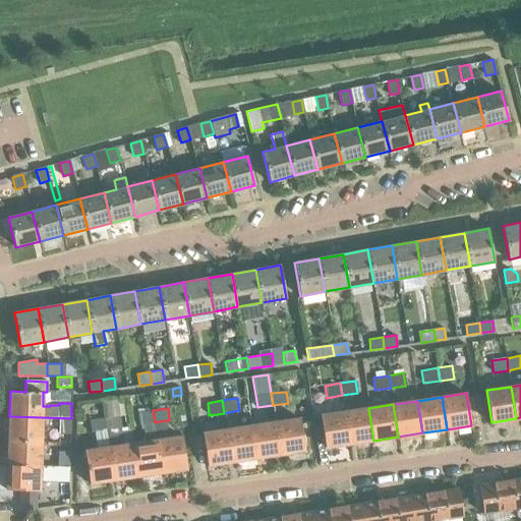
[(344,411),(349,444),(373,441),(368,408),(344,411)]
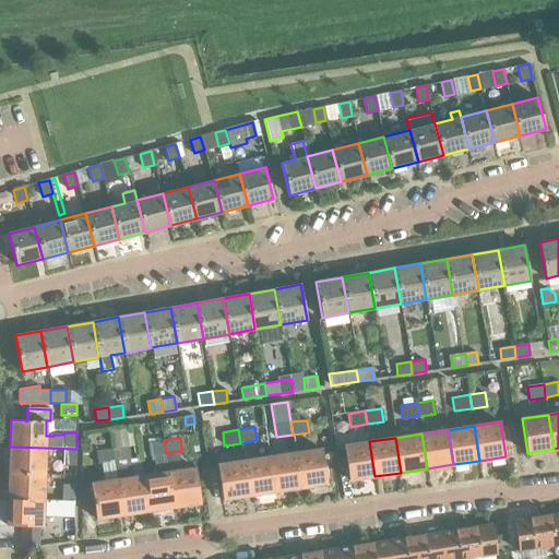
[(154,455),(156,474),(143,476),(149,511),(174,507),(169,472),(166,453),(164,440),(147,442),(150,455),(154,455)]
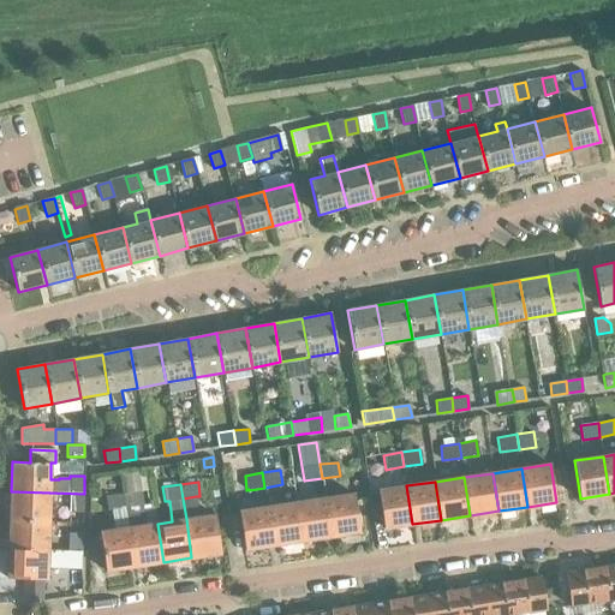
[(378,490),(383,529),(412,524),(406,485),(378,490)]
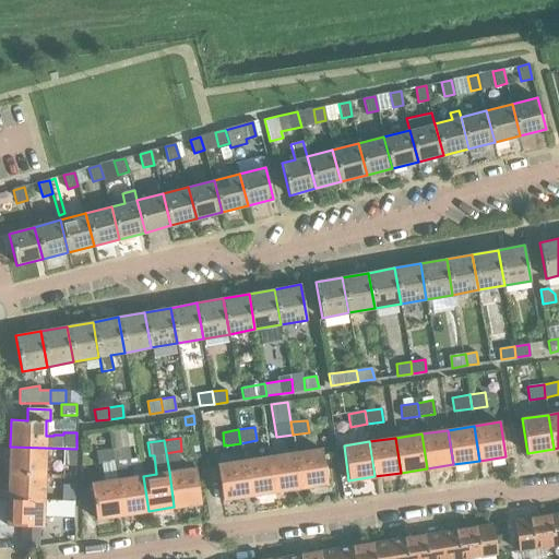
[(44,474),(45,449),(45,448),(10,447),(9,473),(44,474)]
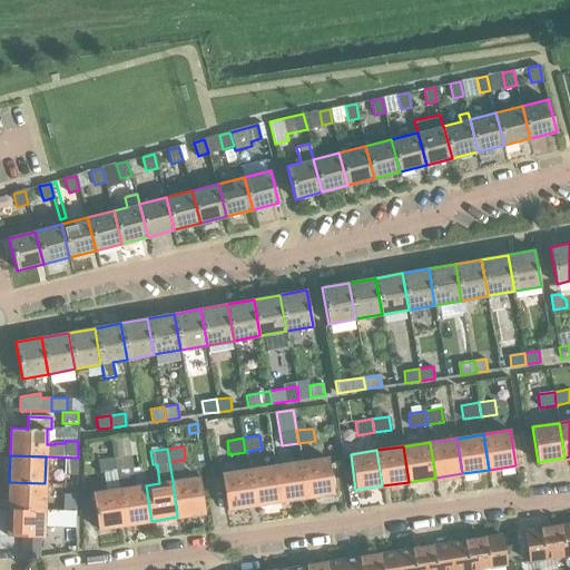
[(125,524),(151,521),(146,485),(136,487),(133,469),(129,455),(115,458),(117,471),(116,471),(119,489),(125,524)]
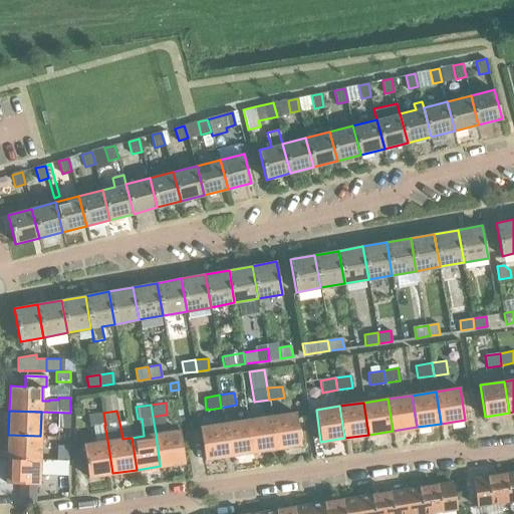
[(70,428),(70,413),(41,412),(41,413),(58,414),(58,428),(70,428)]
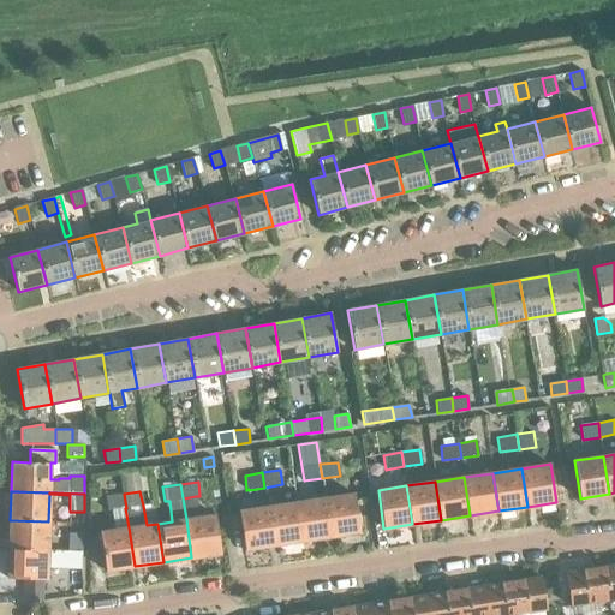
[(105,497),(107,511),(125,508),(126,508),(124,494),(105,497)]
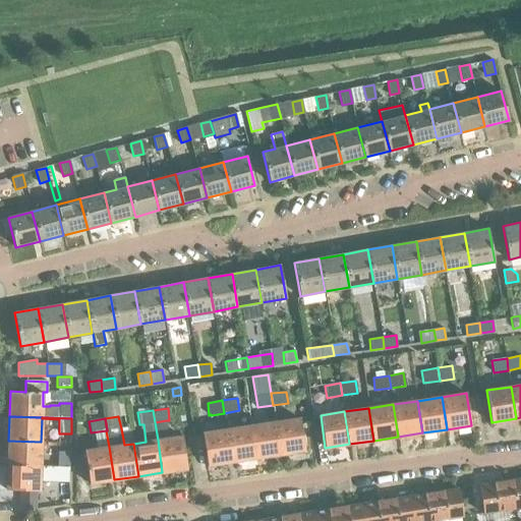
[(300,418),(276,422),(281,454),(305,451),(300,418)]
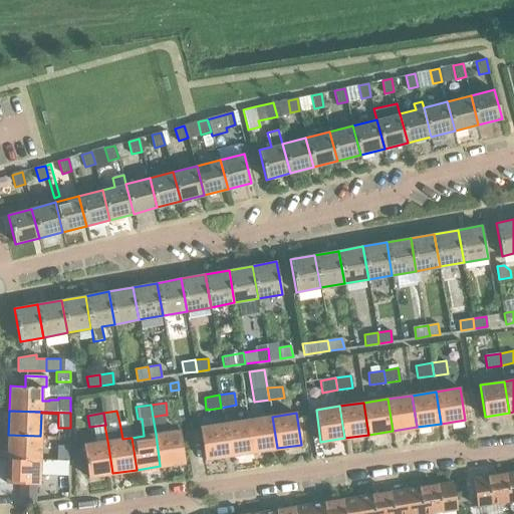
[(153,417),(156,434),(160,466),(185,462),(180,431),(166,433),(164,415),(153,417)]
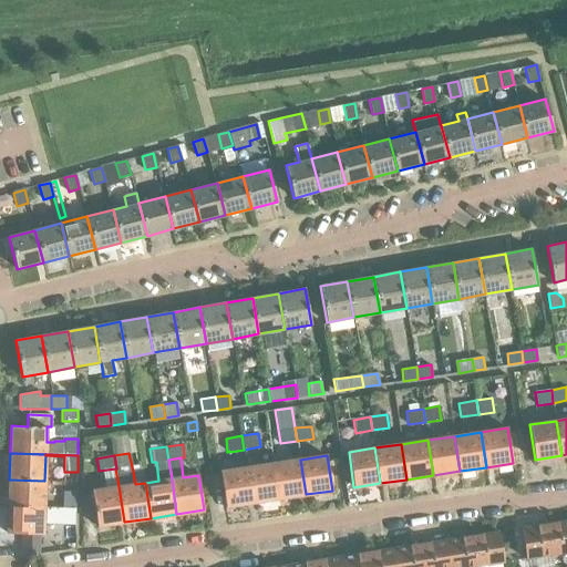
[(306,494),(300,460),(274,463),(279,498),(306,494)]
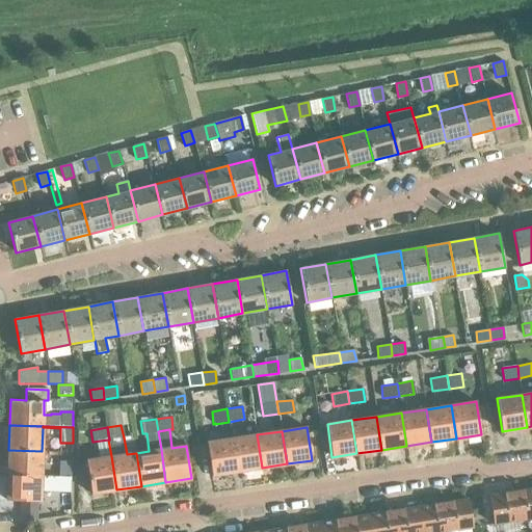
[(257,434),(232,439),(237,472),(262,468),(257,434)]
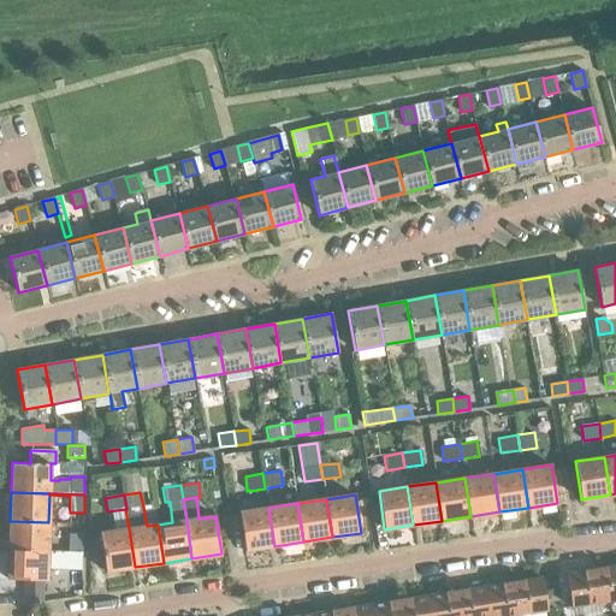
[(240,513),(246,550),(274,546),(268,508),(240,513)]
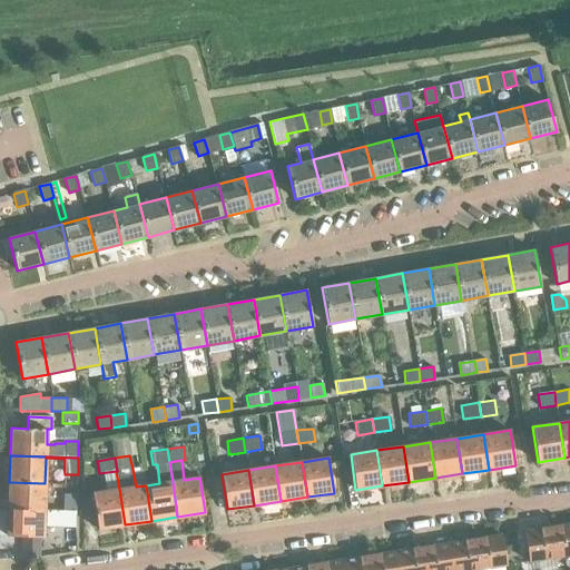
[(9,482),(9,509),(45,510),(45,483),(9,482)]
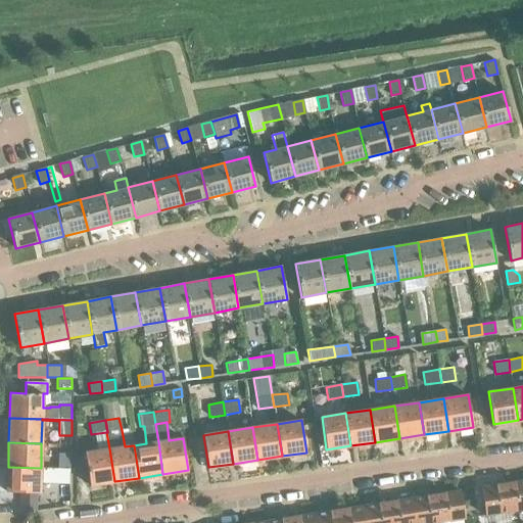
[(85,453),(90,485),(114,481),(109,448),(85,453)]
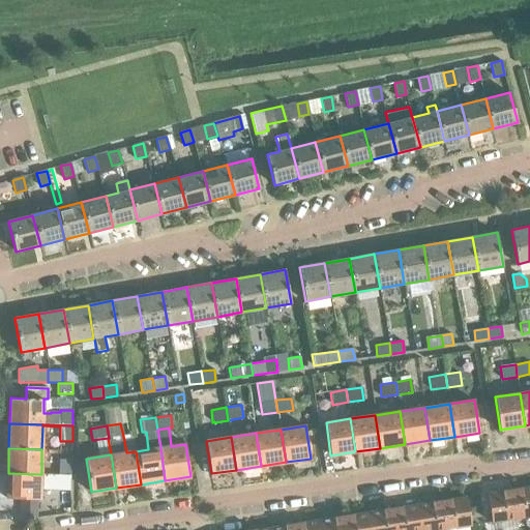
[(60,460),(59,474),(69,475),(70,460),(60,460)]
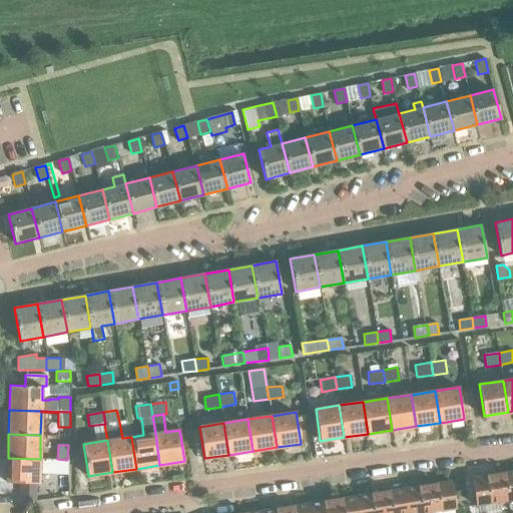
[(36,483),(39,483),(40,459),(8,458),(7,482),(20,483),(20,500),(36,500),(36,483)]
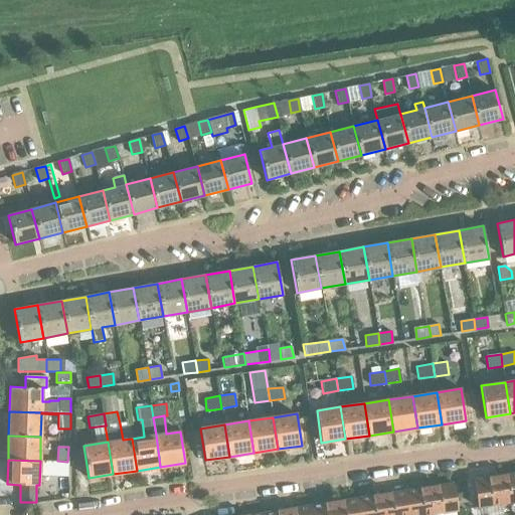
[(66,477),(67,462),(57,461),(56,477),(66,477)]
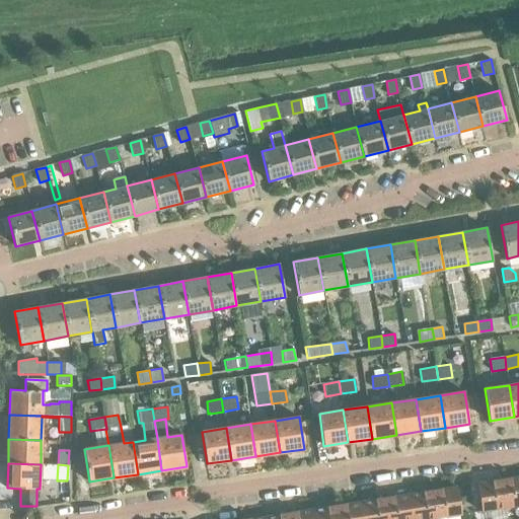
[(505,507),(518,505),(518,475),(501,479),(505,507)]
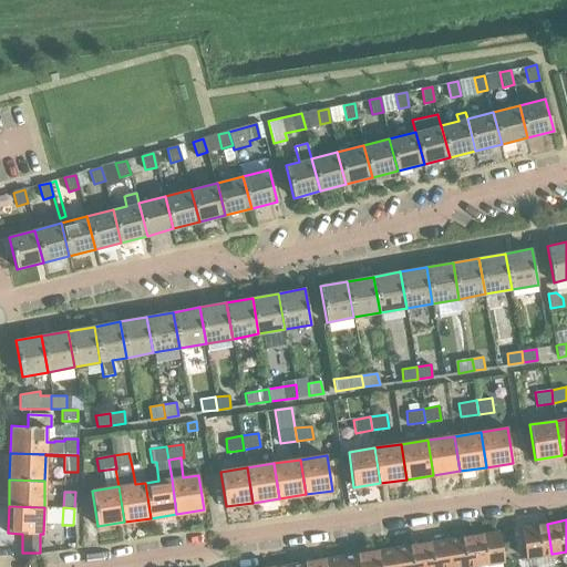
[(525,558),(539,556),(552,554),(547,524),(521,528),(525,558)]
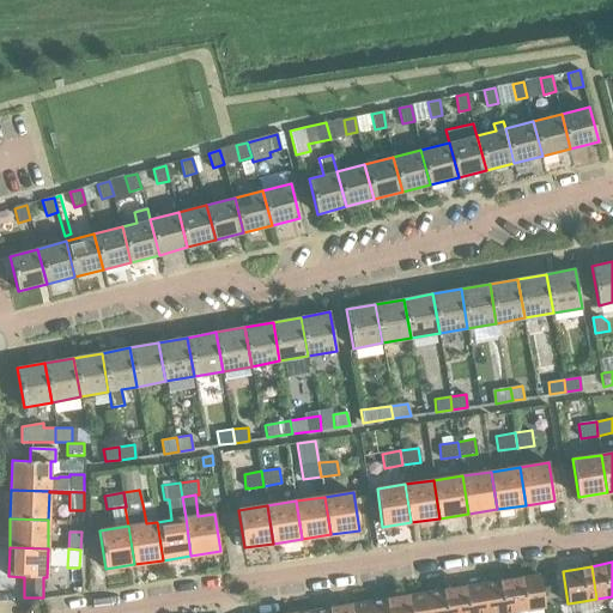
[(539,575),(513,578),(517,612),(516,612),(515,612),(527,612),(527,611),(545,607),(539,575)]
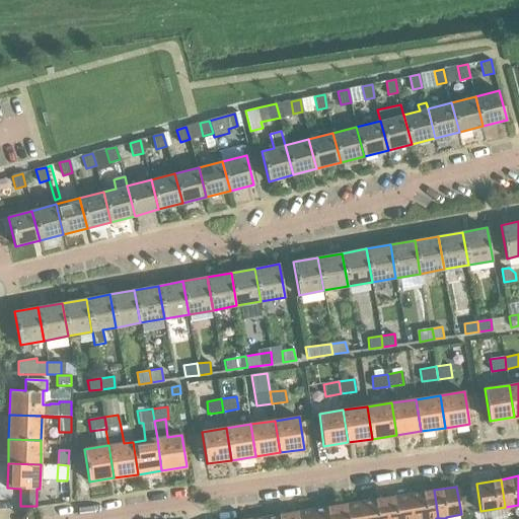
[(438,518),(434,490),(410,494),(413,518),(431,518),(437,518),(438,518)]
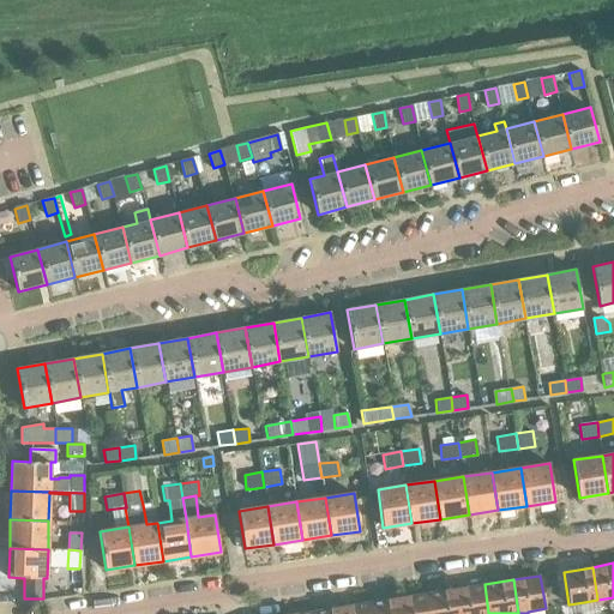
[(488,613),(485,584),(456,589),(459,613),(488,613)]
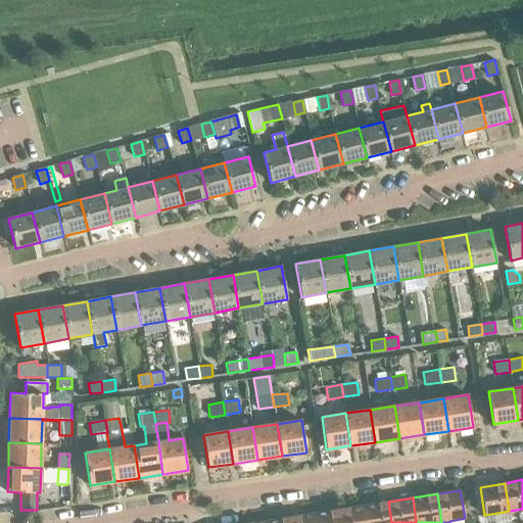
[(391,522),(388,502),(364,506),(367,522),(391,522)]
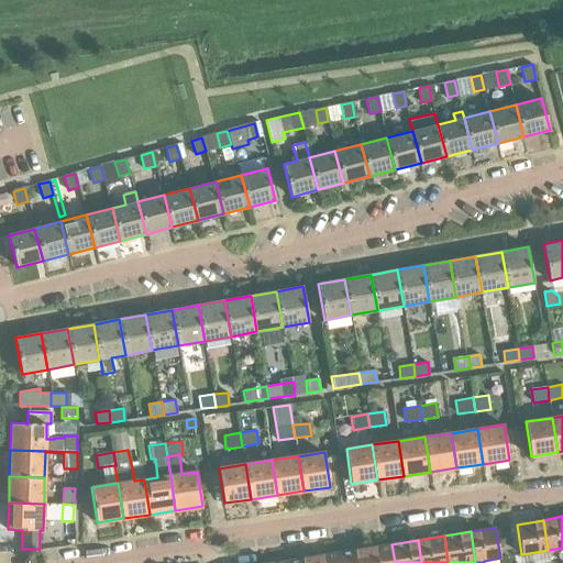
[(395,562),(392,544),(365,548),(367,562),(395,562)]
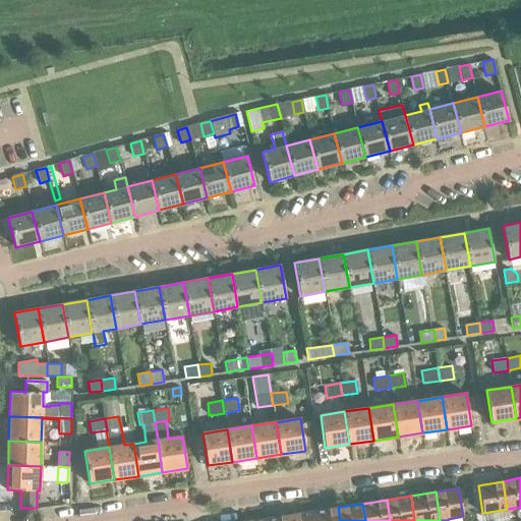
[(313,511),(315,520),(340,520),(338,507),(313,511)]
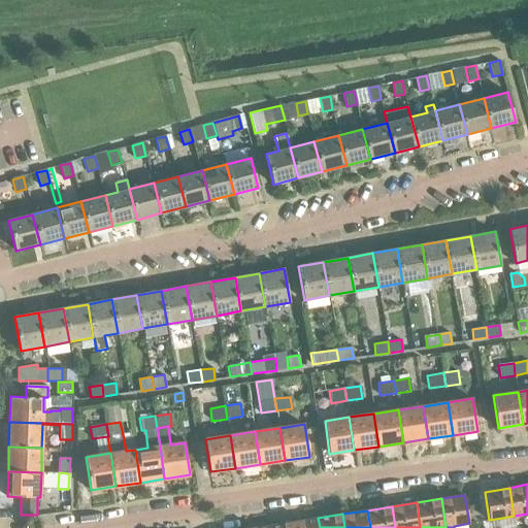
[(294,527),(320,527),(318,518),(294,522),(294,527)]
